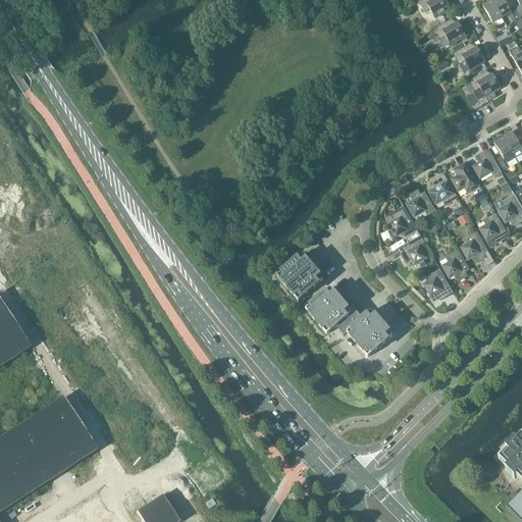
[(423,0),(419,3),(425,13),(430,10),(435,19),(451,10),(444,0),(423,0)]
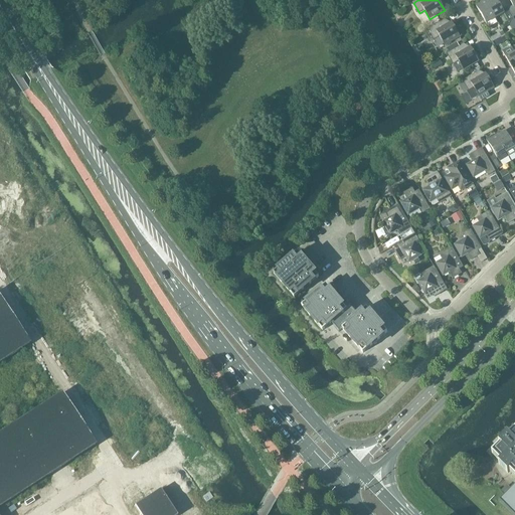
[(496,19),(504,14),(510,24),(514,21),(514,20),(508,8),(503,11),(496,0),(487,0),(485,1),(496,19)]
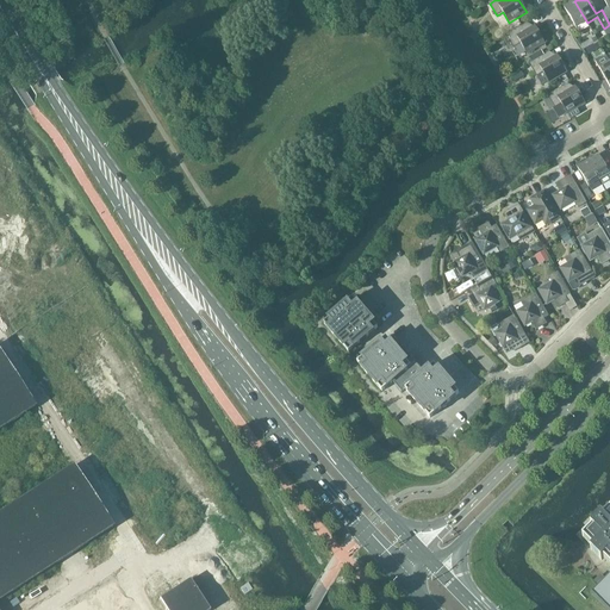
[(587,23),(574,1),(564,8),(576,29),(587,23)]
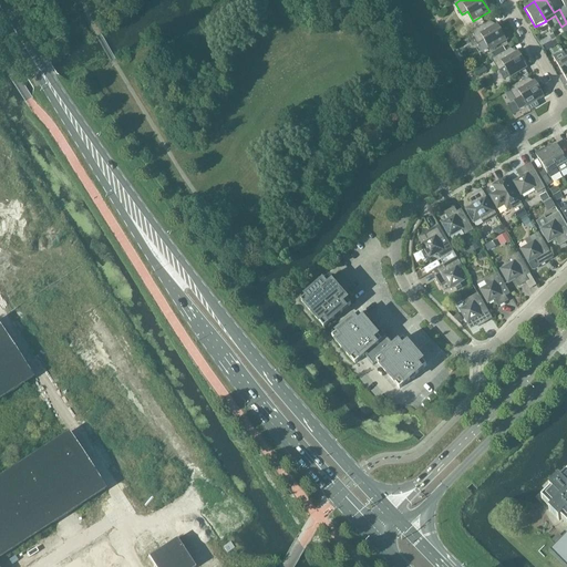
[(478,29),(472,32),(478,44),(484,41),(490,50),(506,41),(497,26),(493,28),(490,22),(484,26),(478,29)]
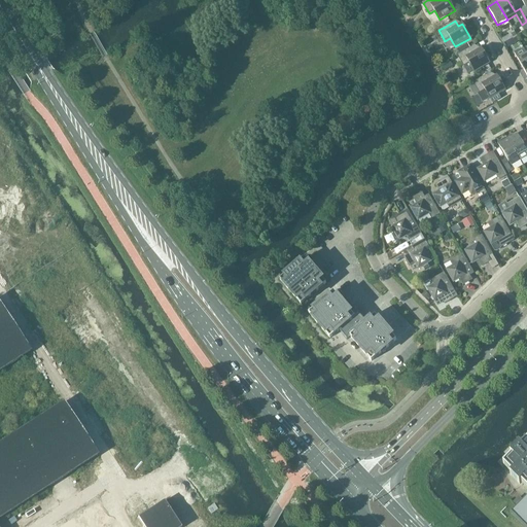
[(511,35),(501,40),(504,44),(505,43),(513,39),(511,35)]
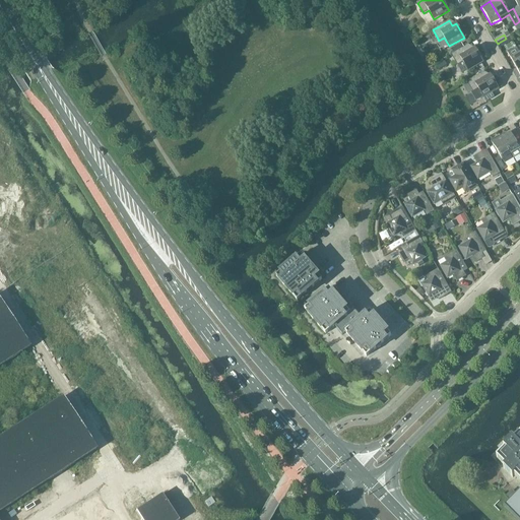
[(461,44),(451,50),(454,54),(459,50),(464,48),(461,44)]
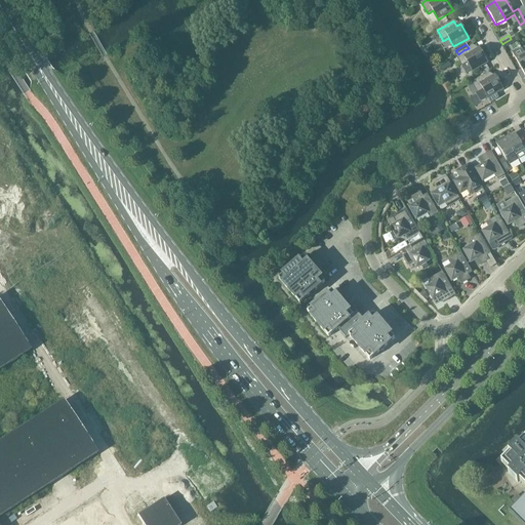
[(458,54),(456,55),(462,66),(468,63),(473,72),(488,63),(480,49),(476,51),(473,45),(469,48),(463,50),(458,54)]
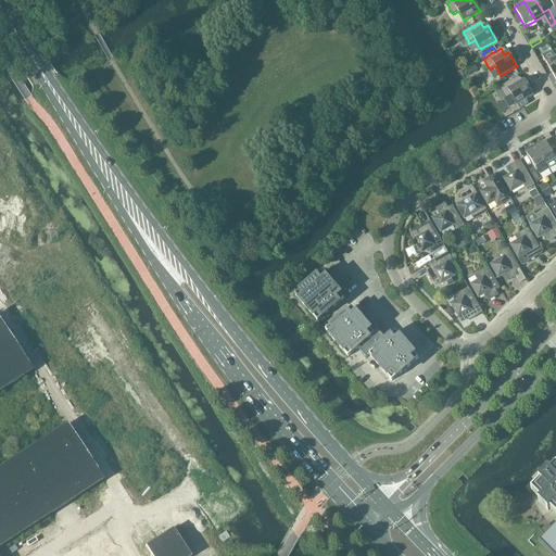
[(555,57),(546,63),(555,79),(555,57)]
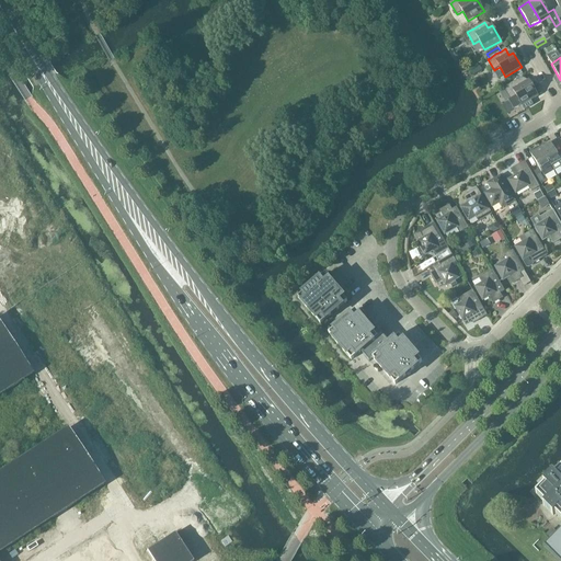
[(504,88),(511,100),(510,100),(514,109),(522,105),(538,96),(529,81),(526,83),(523,78),(504,88)]
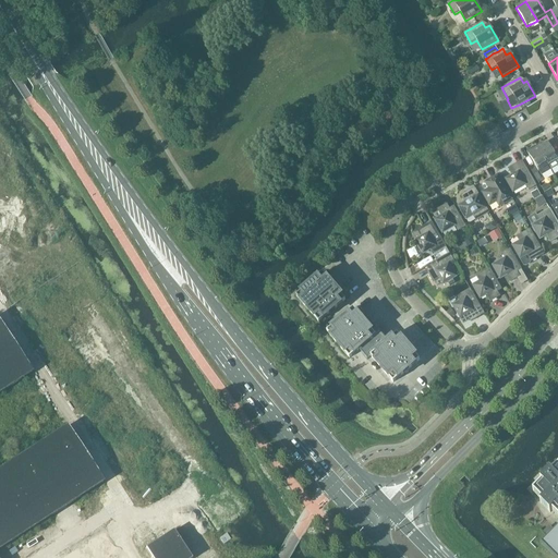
[(517,117),(526,114),(524,106),(514,109),(517,117)]
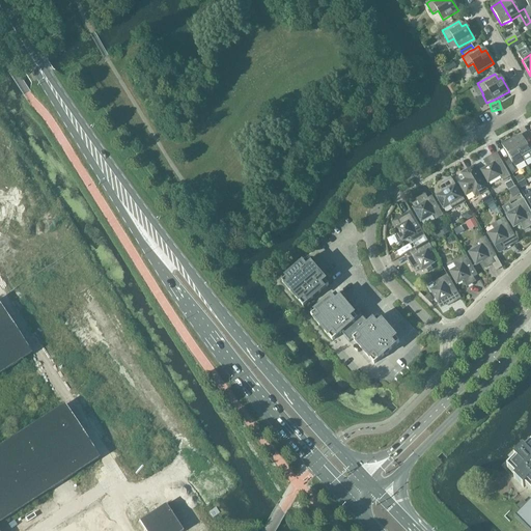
[(525,162),(530,158),(530,151),(530,150),(521,135),(511,140),(525,162)]
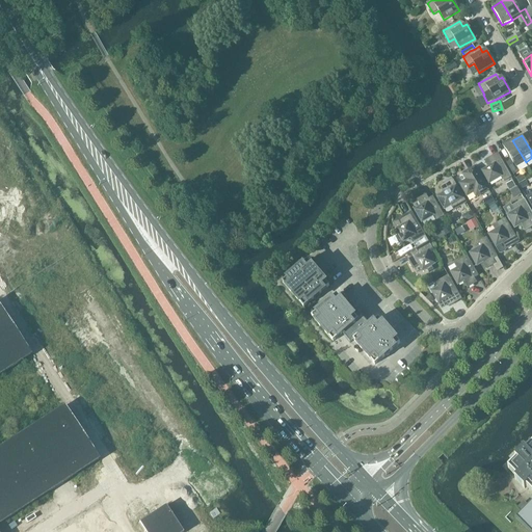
[(510,139),(506,142),(506,144),(503,145),(512,161),(507,164),(513,175),(520,171),(516,167),(526,162),(512,140),(511,141),(510,139)]
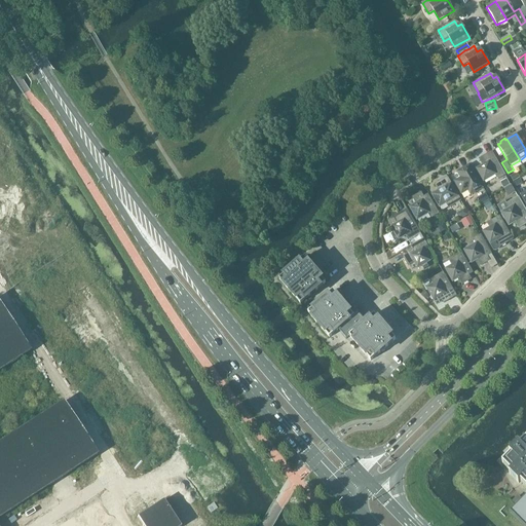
[(477,170),(484,182),(496,175),(498,179),(505,175),(492,152),(480,159),(483,165),(477,170)]
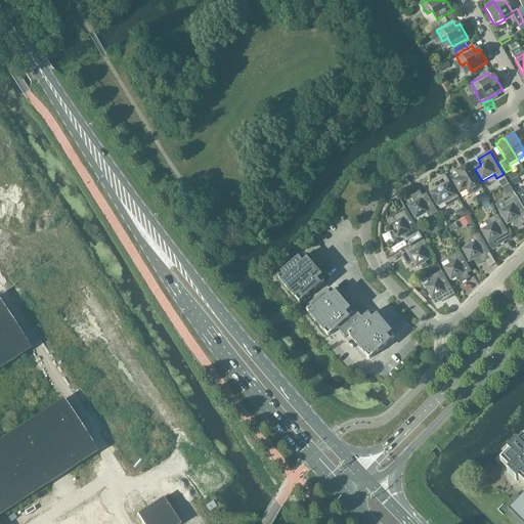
[(452,181),(460,193),(467,190),(469,194),(481,187),(468,164),(455,171),(459,177),(452,181)]
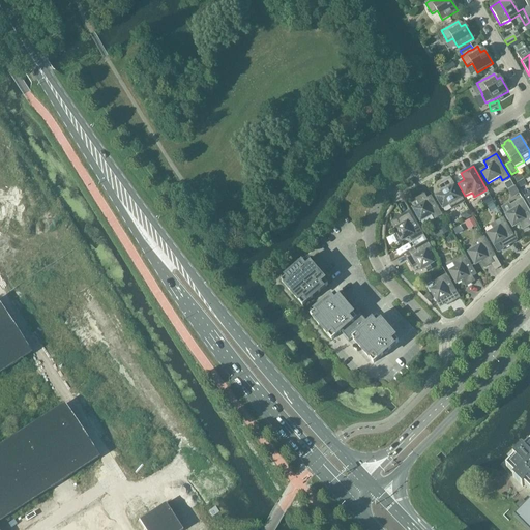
[(521,174),(514,178),(518,183),(524,179),(521,174)]
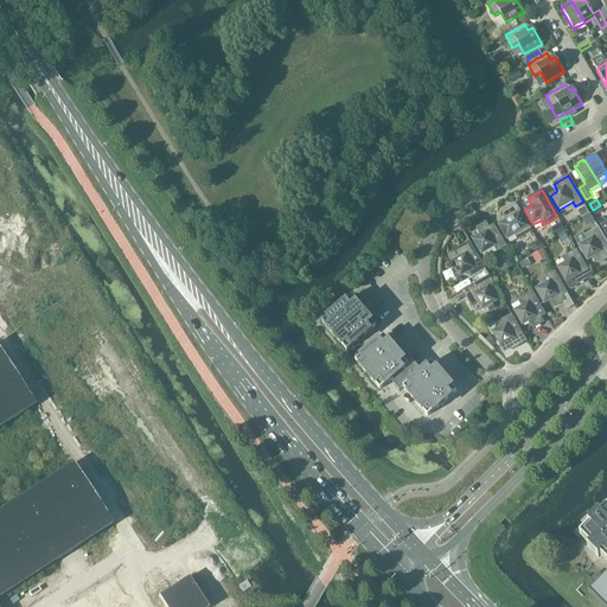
[(499,225),(508,240),(515,235),(518,240),(532,231),(517,205),(502,213),(506,221),(499,225)]
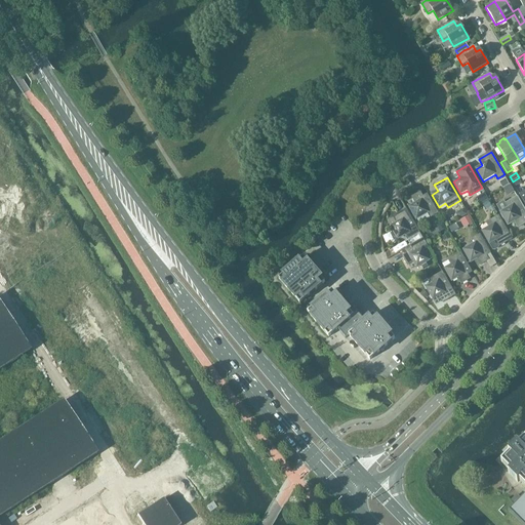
[(506,178),(499,183),(502,188),(509,185),(506,178)]
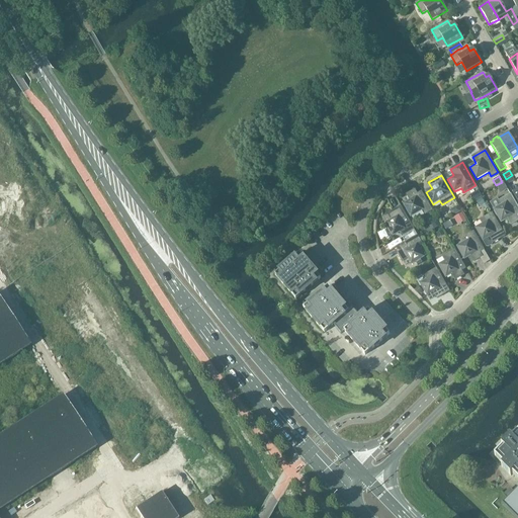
[(504,182),(497,186),(501,194),(508,190),(504,182)]
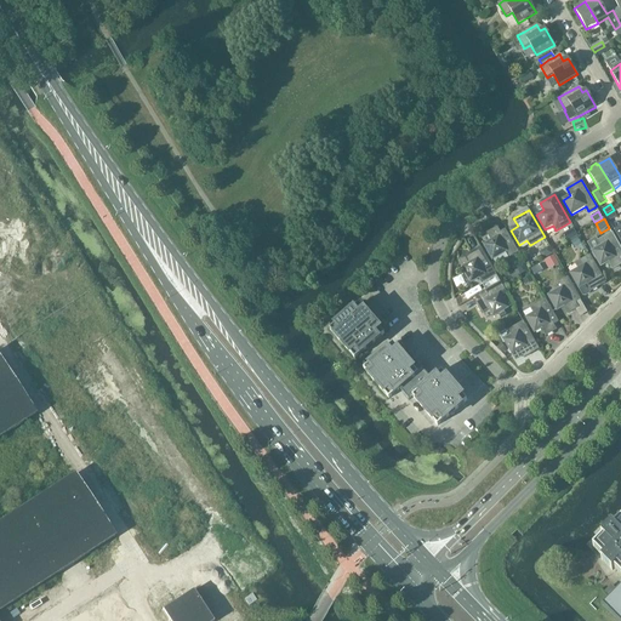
[(484,245),(493,260),(507,252),(510,257),(518,252),(505,231),(500,233),(499,231),(496,232),(495,229),(488,233),(491,241),(484,245)]
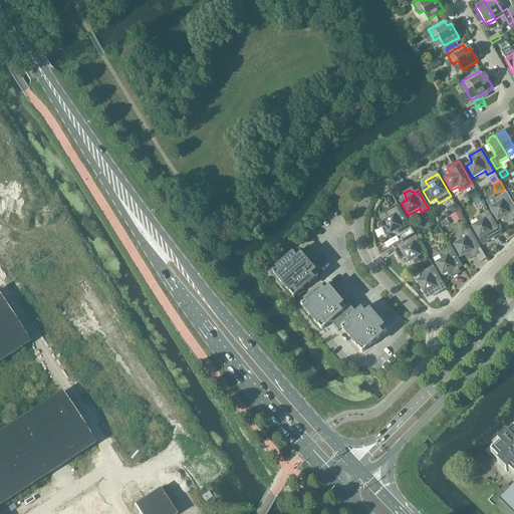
[(475,190),(466,195),(470,201),(478,196),(475,190)]
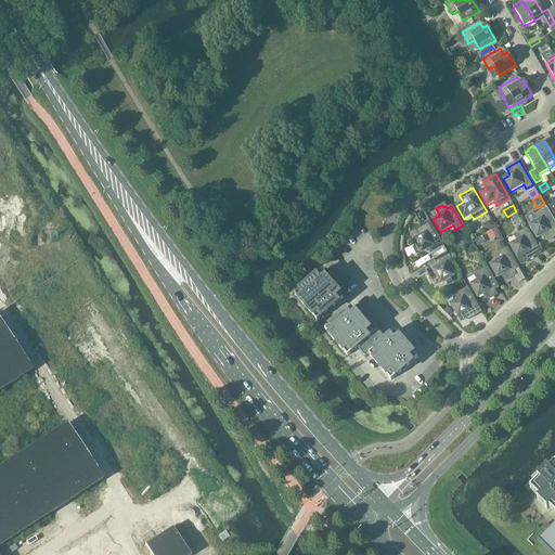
[(534,216),(537,220),(529,224),(537,239),(544,234),(547,241),(554,237),(553,234),(554,233),(554,232),(554,231),(554,230),(554,222),(546,208),(534,216)]
